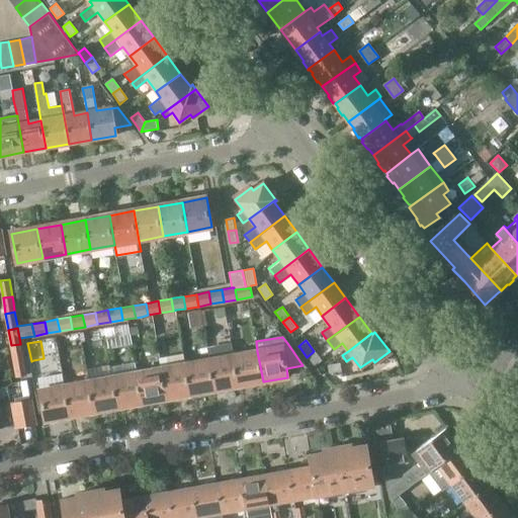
[(20,344),(11,345),(14,361),(23,360),(20,344)]
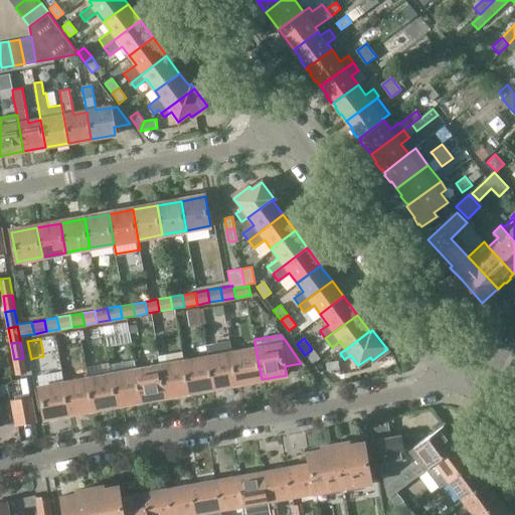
[(255,349),(231,354),(237,384),(238,383),(240,383),(262,379),(255,349)]
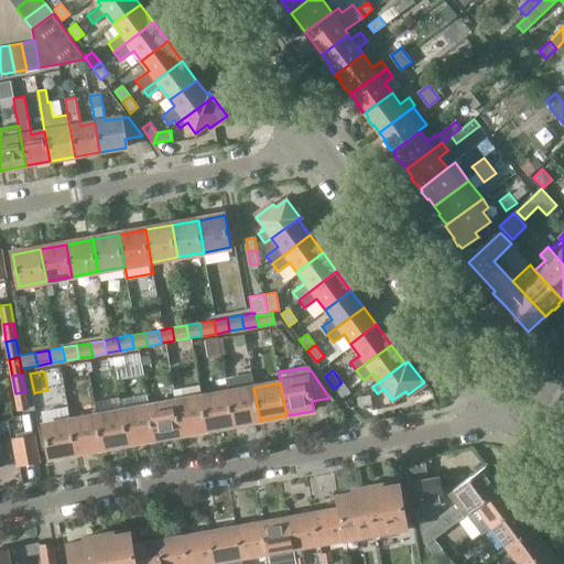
[(342,382),(334,389),(343,399),(350,392),(342,382)]
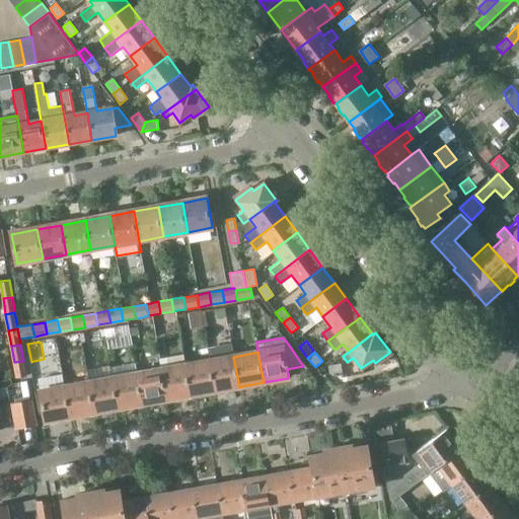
[(211,361),(210,361),(215,391),(239,387),(233,357),(211,361)]
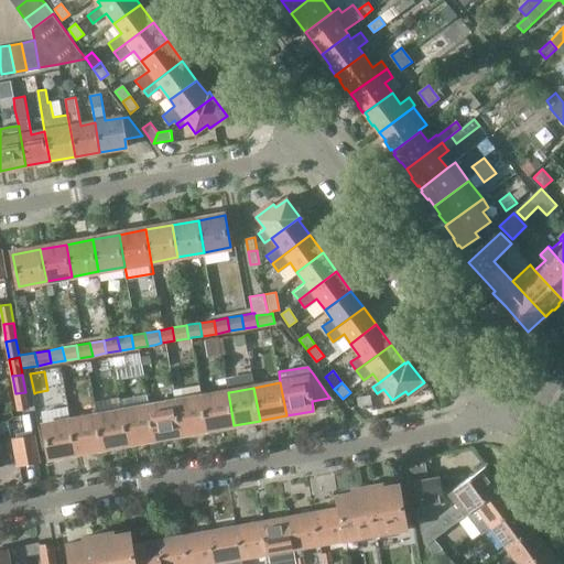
[(25,392),(15,393),(19,411),(29,410),(25,392)]
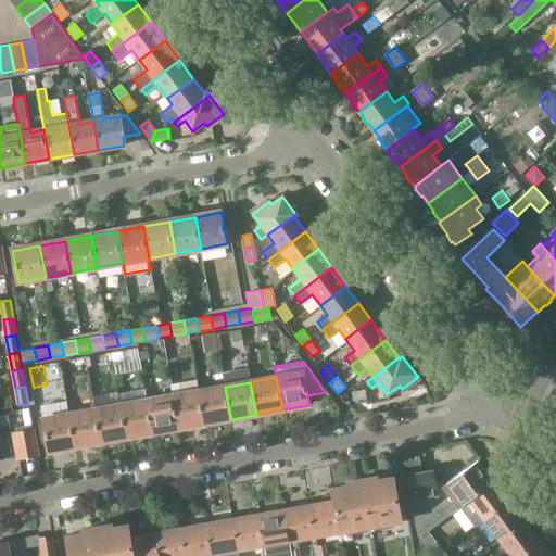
[(225,387),(199,391),(205,424),(230,419),(225,387)]
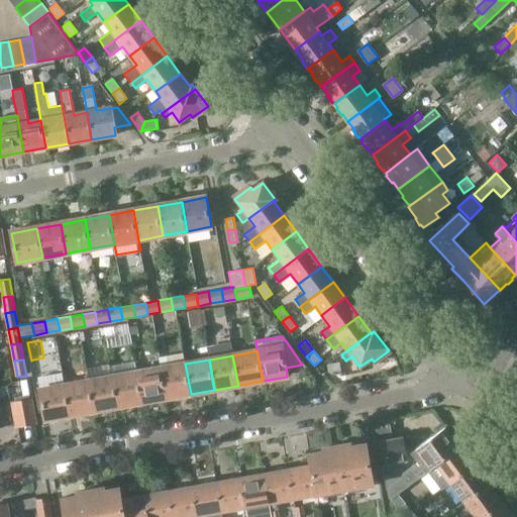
[(339,362),(326,364),(328,373),(341,371),(339,362)]
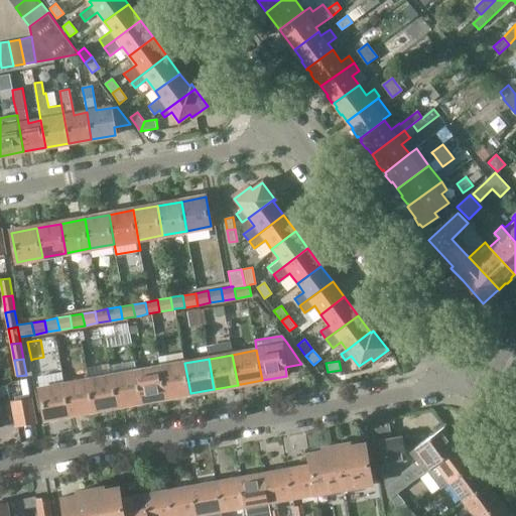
[(111,363),(87,367),(89,381),(95,410),(119,406),(113,376),(111,363)]
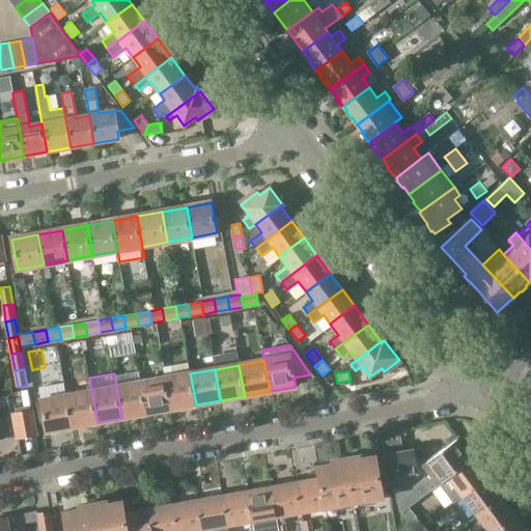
[(190,373),(165,379),(171,409),(196,404),(190,373)]
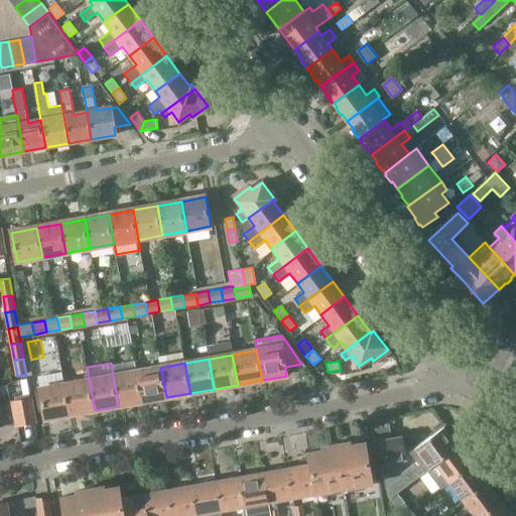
[(160,368),(136,372),(142,402),(166,397),(160,368)]
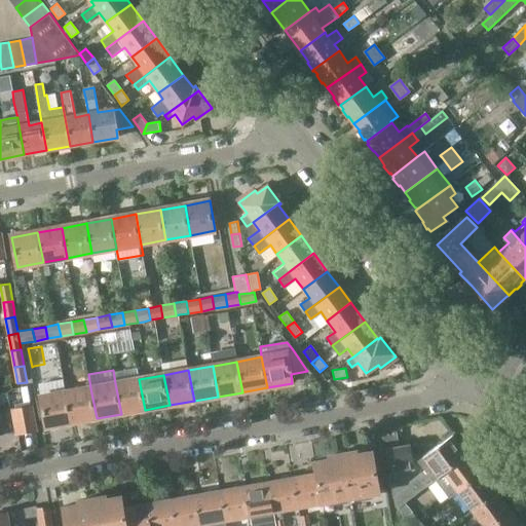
[(139,379),(115,383),(121,414),(145,410),(139,379)]
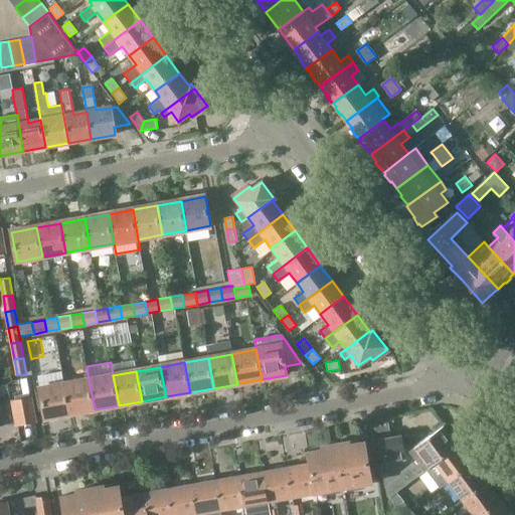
[(89,380),(64,384),(69,413),(95,409),(89,380)]
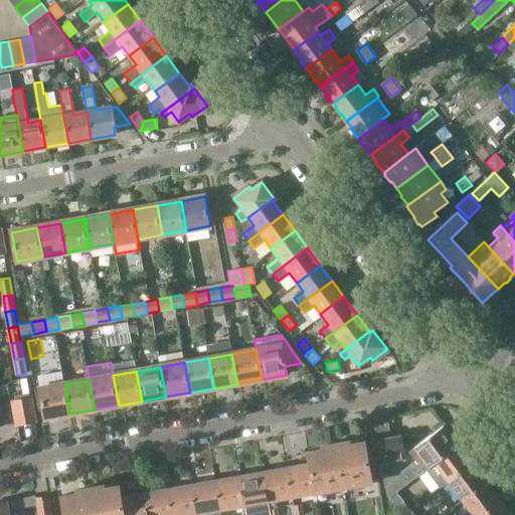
[(51,386),(40,388),(45,418),(69,413),(64,384),(62,384),(51,386)]
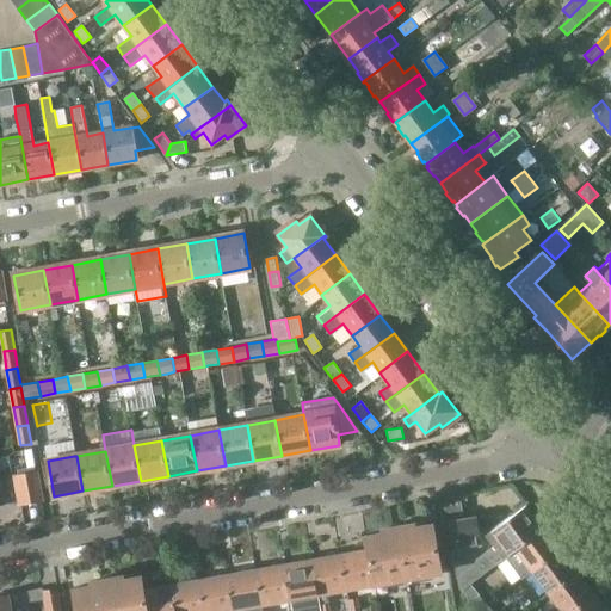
[(37,471),(16,476),(20,505),(42,500),(37,471)]
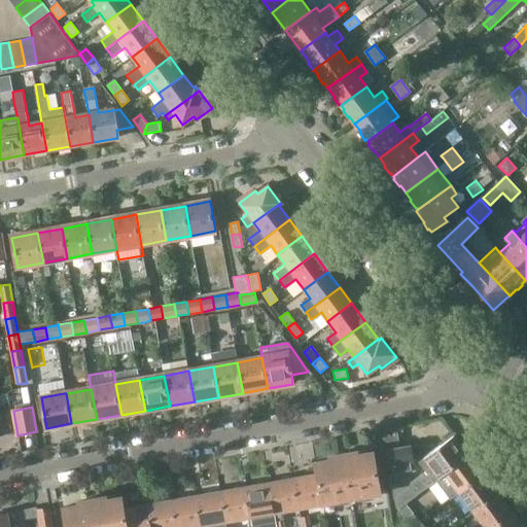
[(408,487),(395,496),(396,508),(435,480),(444,473),(467,456),(463,450),(465,449),(458,440),(457,441),(453,435),(441,444),(442,446),(419,462),(425,469),(411,480),(406,485),(408,487)]
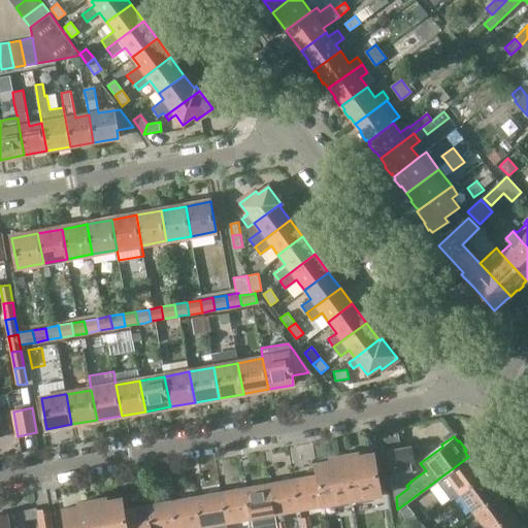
[(401,449),(388,452),(391,474),(404,472),(417,470),(415,462),(422,457),(416,449),(416,447),(401,449)]
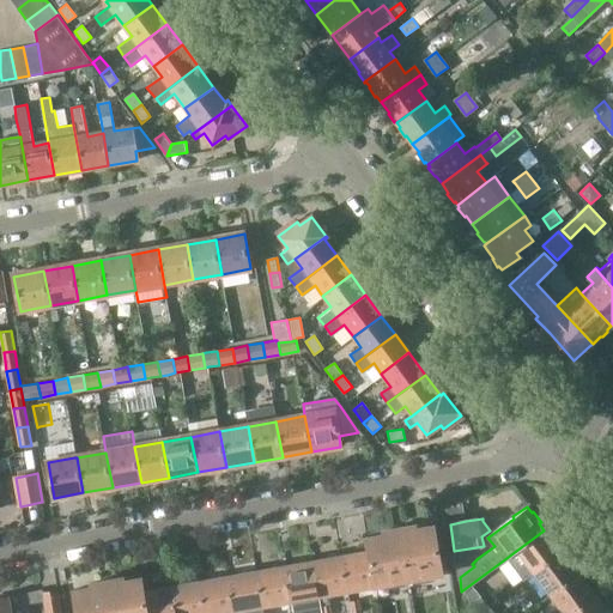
[(382,536),(366,539),(370,553),(376,587),(443,575),(435,527),(419,529),(418,522),(402,526),(396,527),(381,529),(382,536)]
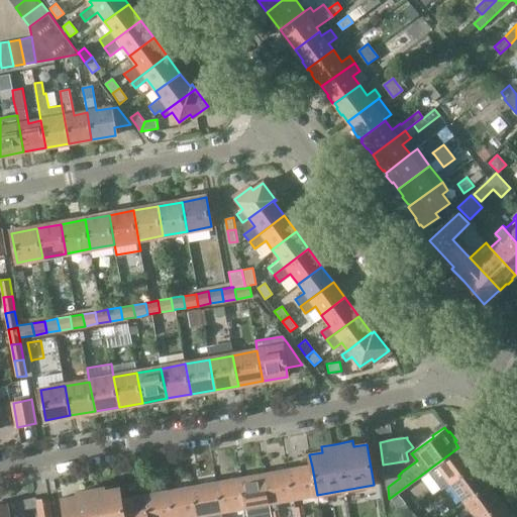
[(435,464),(427,471),(441,489),(448,483),(473,466),(469,459),(471,458),(464,450),(462,451),(459,448),(458,447),(435,464)]
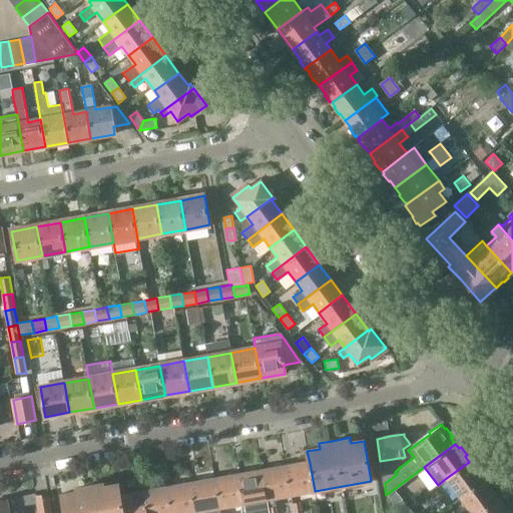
[(393,459),(380,461),(385,483),(397,474),(395,472),(400,467),(393,459)]
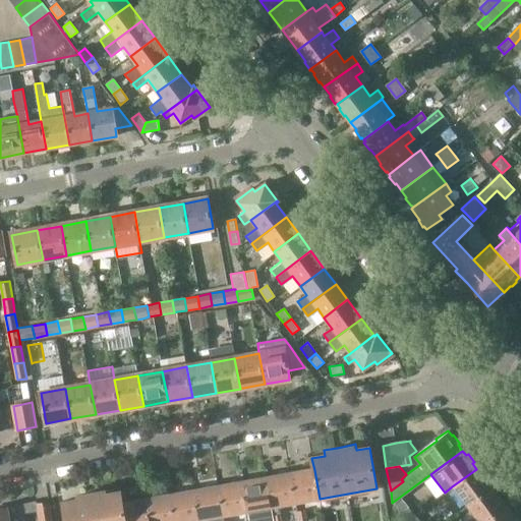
[(476,469),(452,486),(466,506),(490,488),(486,482),(487,481),(481,472),(479,473),(476,469)]
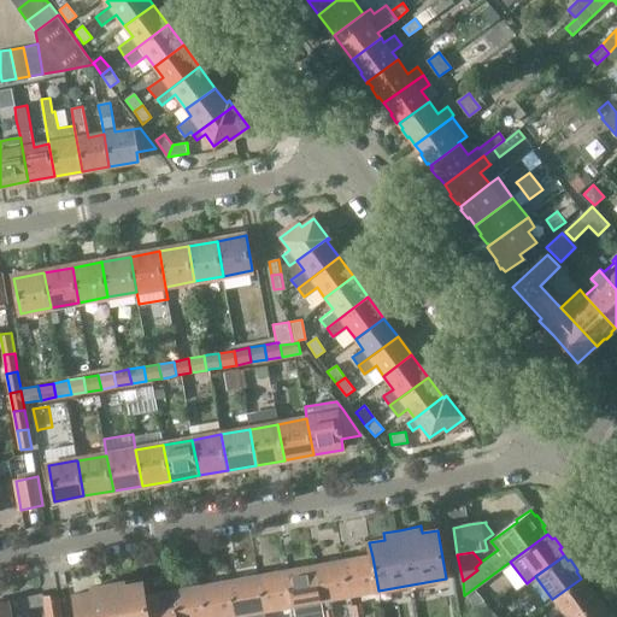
[(372,557),(344,562),(350,595),(378,591),(372,557)]
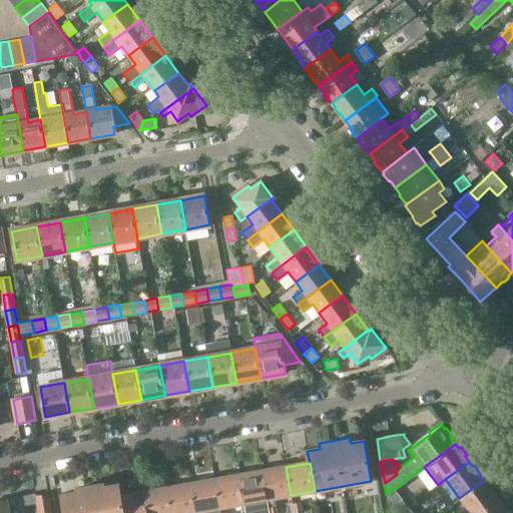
[(286,467),(262,471),(267,500),(268,499),(269,508),(278,506),(276,498),(291,495),(286,467)]
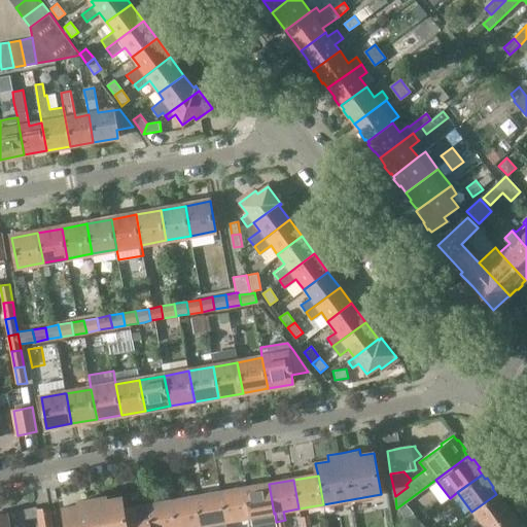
[(269,484),(245,489),(250,518),(251,526),(276,526),(276,522),(274,514),(269,484)]
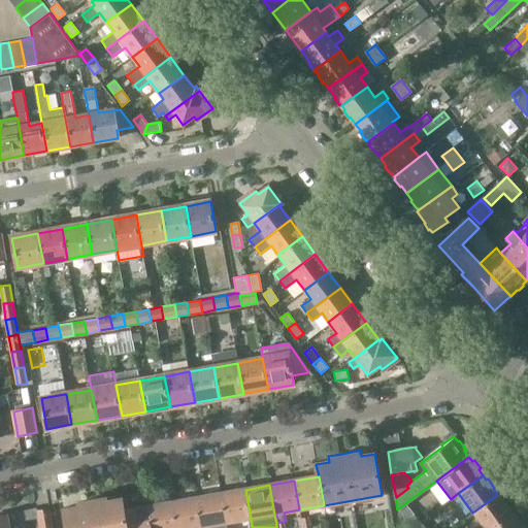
[(245,490),(222,494),(227,523),(246,519),(251,519),(245,490)]
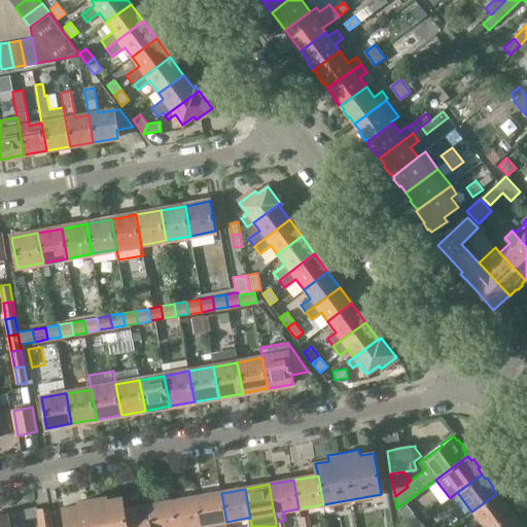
[(221,493),(197,497),(202,526),(226,526),(225,522),(226,522),(221,493)]
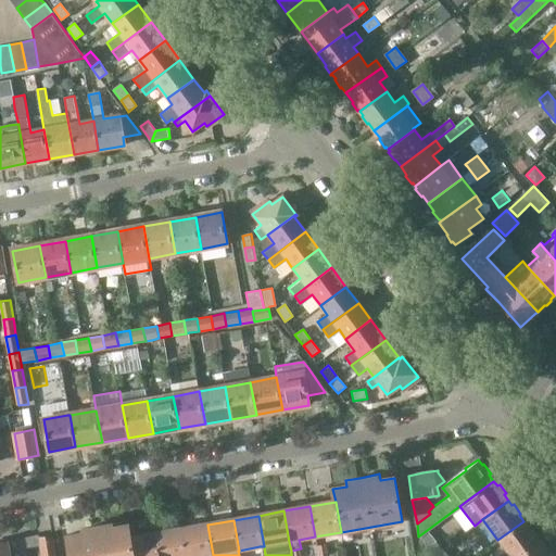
[(523,521),(497,540),(508,555),(517,555),(539,541),(534,536),(535,535),(529,525),(527,527),(523,521)]
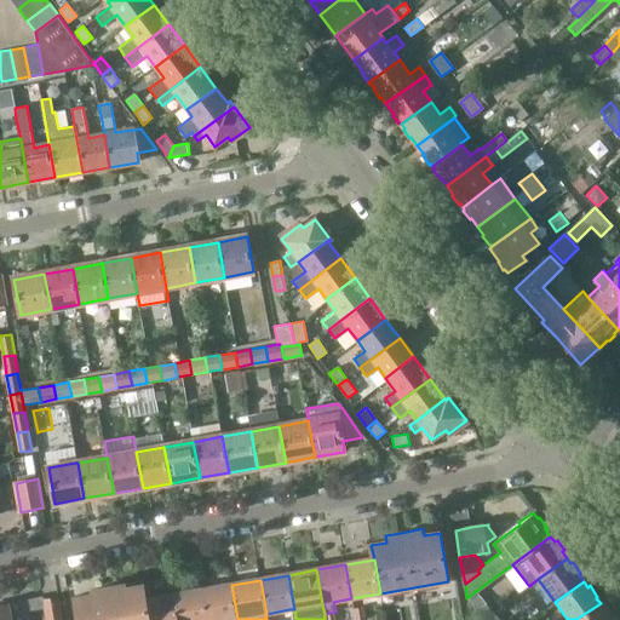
[(92,596),(76,598),(80,619),(149,619),(147,601),(143,586),(128,589),(127,583),(91,589),(92,596)]
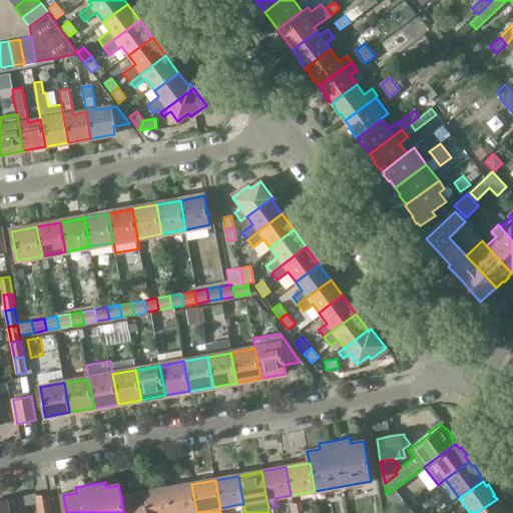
[(191,484),(167,489),(171,512),(196,512),(191,484)]
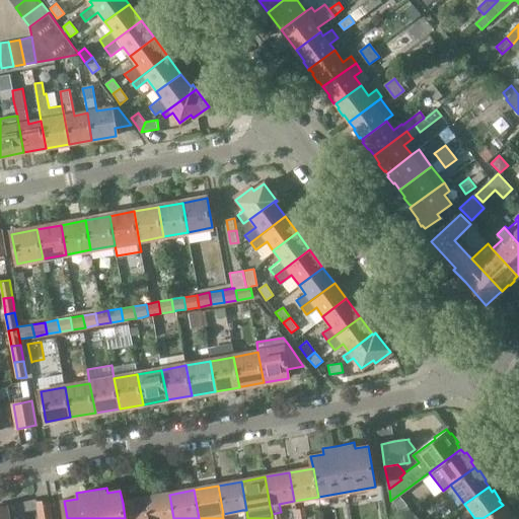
[(173,518),(169,495),(146,499),(149,518),(173,518)]
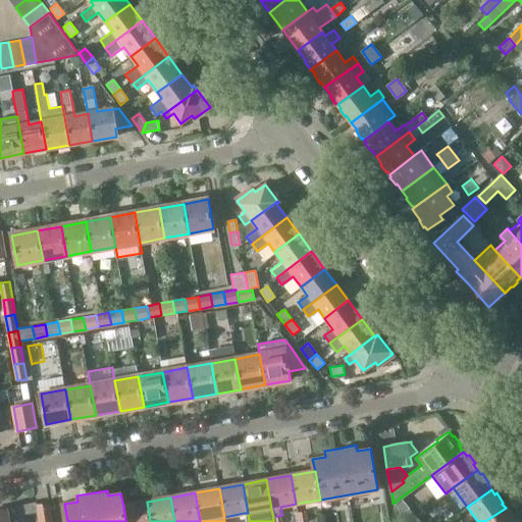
[(401,499),(394,505),(402,514),(409,509),(401,499)]
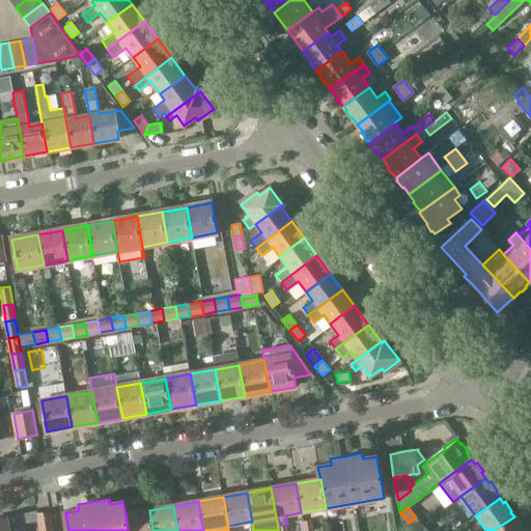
[(152,530),(149,510),(126,514),(128,530),(152,530)]
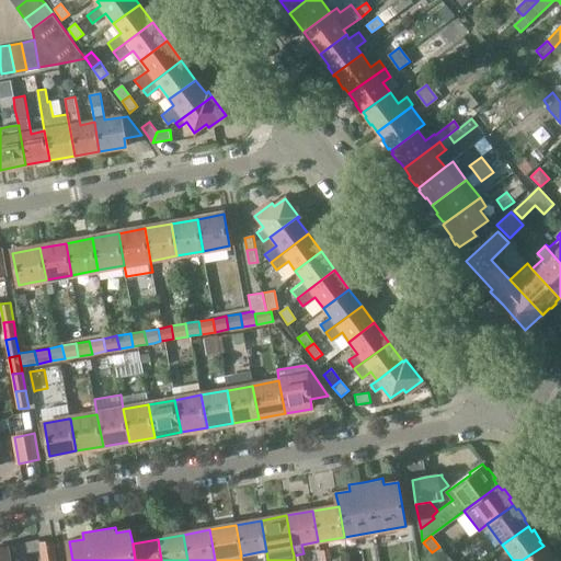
[(38,540),(0,547),(0,560),(26,560),(25,556),(34,554),(37,553),(37,557),(38,560),(56,560),(53,541),(39,544),(38,540)]
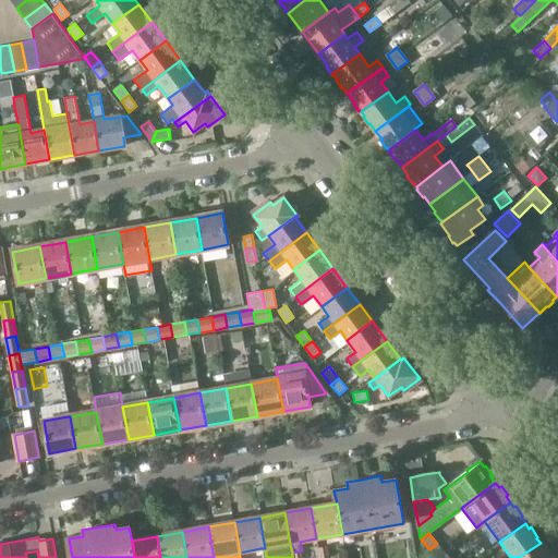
[(519,557),(550,557),(553,556),(546,547),(544,548),(541,543),(519,557)]
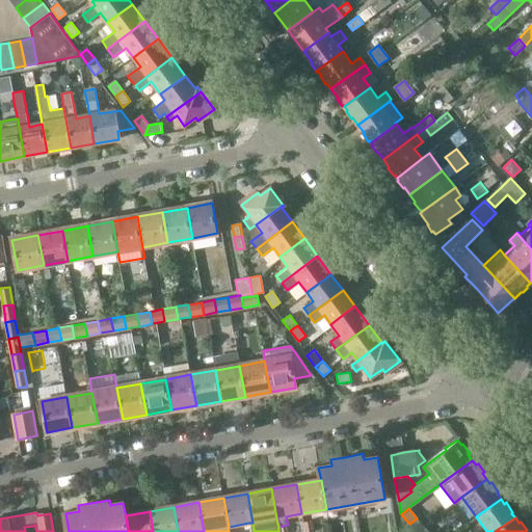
[(313,531),(312,522),(303,523),(304,531),(313,531)]
